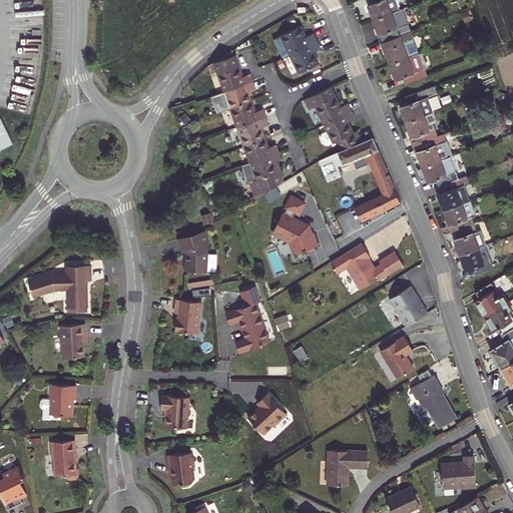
[(373,0),(374,1),(367,4),(373,20),(392,13),(386,0),(373,0)]
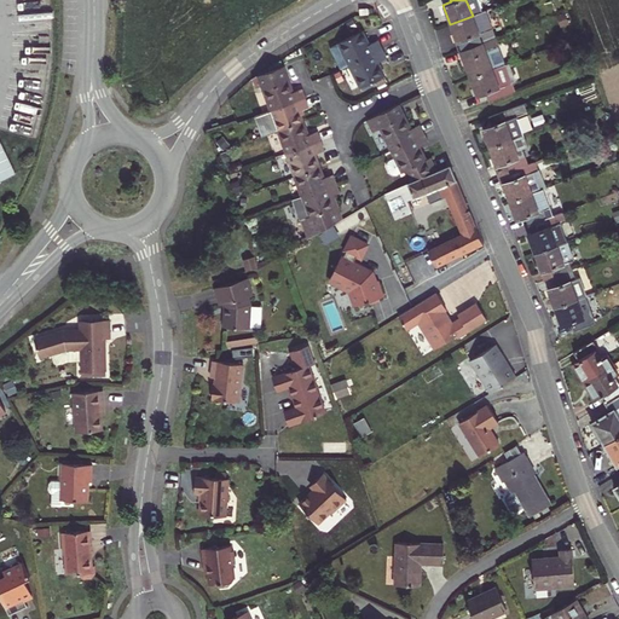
[(458,42),(461,51),(495,38),(485,11),(473,16),(450,24),(457,42),(458,42)]
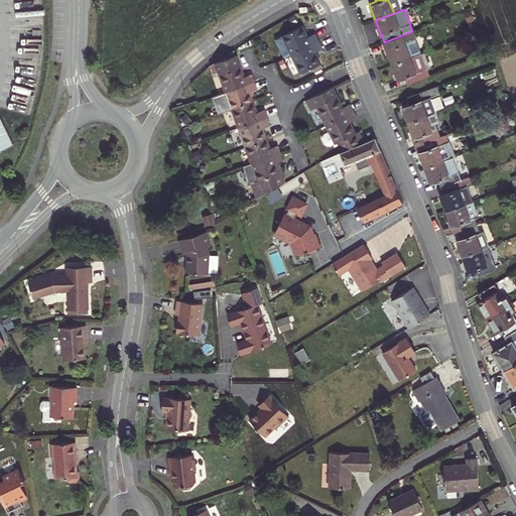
[(465,14),(467,21),(474,19),(471,12),(465,14)]
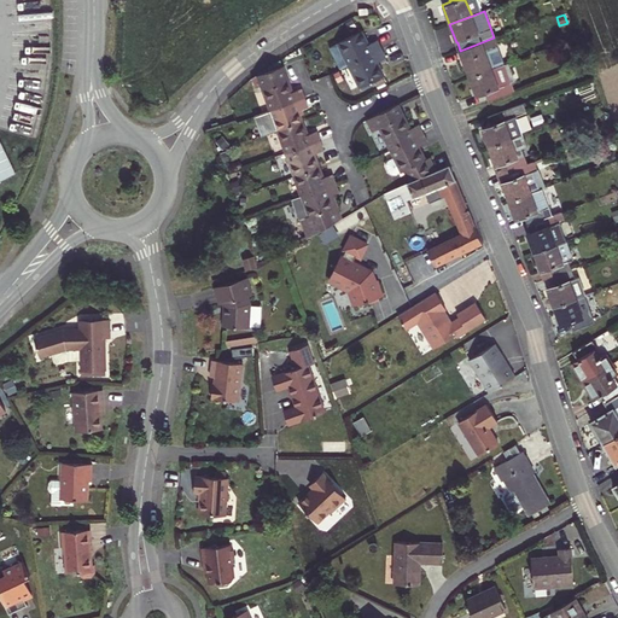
[(338,44),(349,65),(382,50),(378,40),(368,45),(362,31),(338,44)]
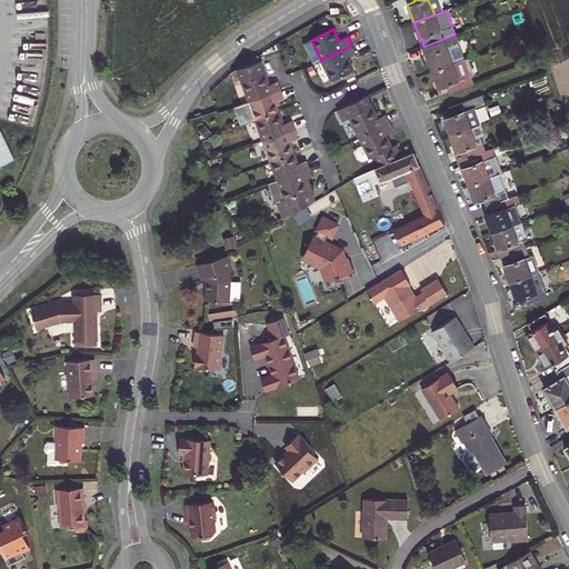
[(427,53),(426,55),(432,71),(452,63),(447,48),(458,43),(455,35),(423,47),(427,53)]
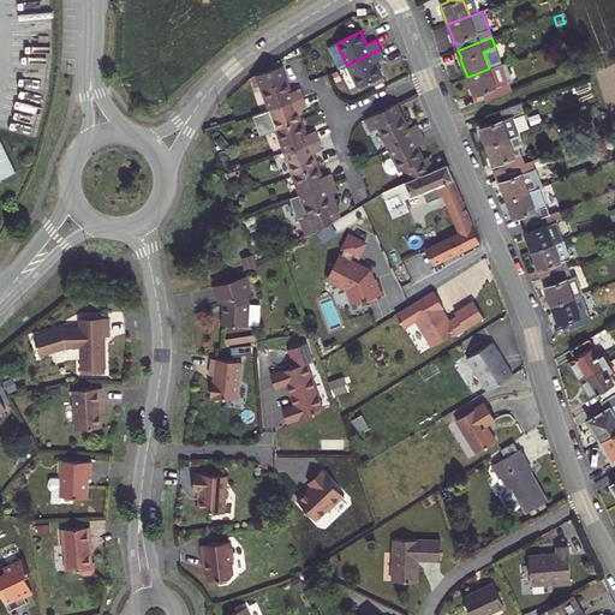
[(502,65),(495,47),(483,52),(489,69),(502,65)]
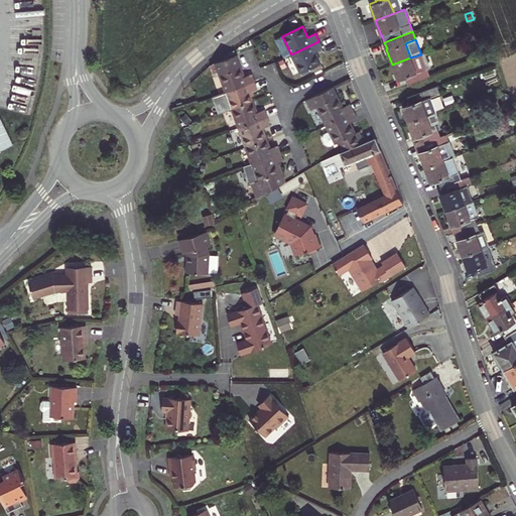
[(291,54),(301,73),(320,63),(315,52),(323,48),(318,41),(291,54)]
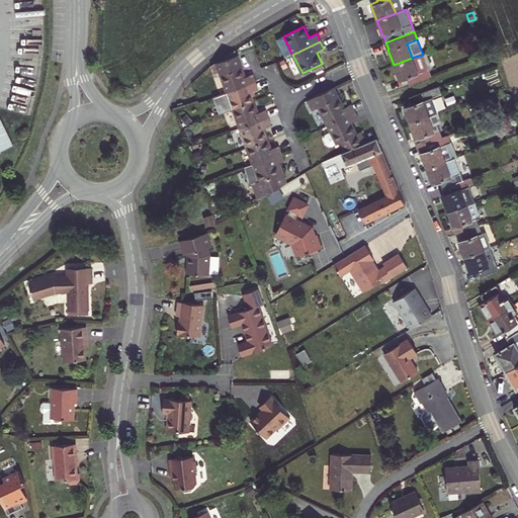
[(407,78),(409,85),(431,77),(423,55),(412,58),(394,65),(400,80),(407,78)]
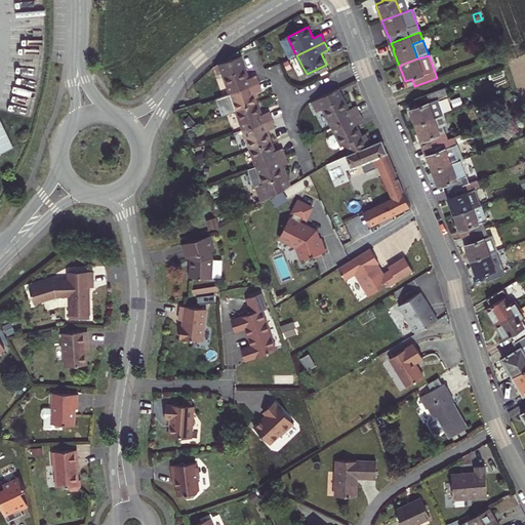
[(255,76),(247,79),(240,56),(218,65),(230,94),(258,84),(255,76)]
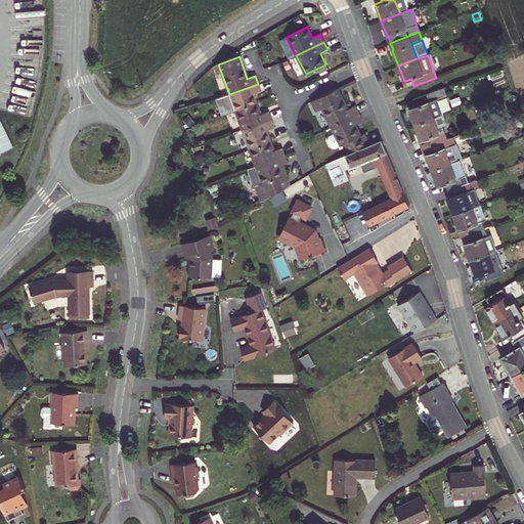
[(261,91),(258,84),(229,94),(235,111),(256,103),(254,98),(253,94),(256,93),(261,91)]
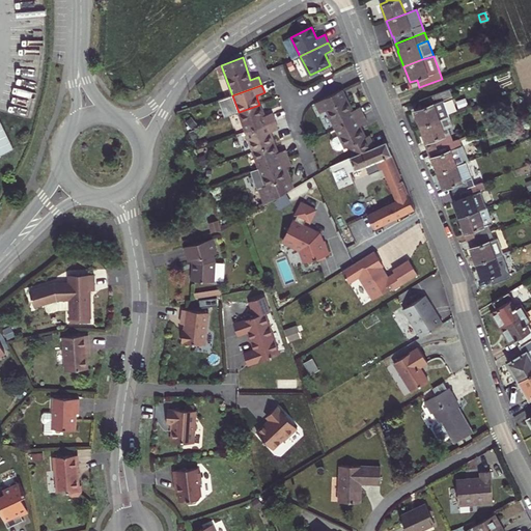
[(415,111),(420,127),(449,115),(444,101),(453,96),(450,89),(419,101),(422,108),(415,111)]
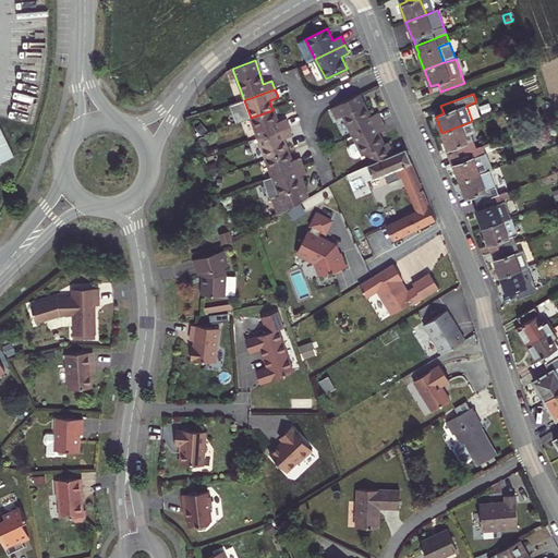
[(342,116),(352,135),(383,121),(378,112),(371,117),(360,95),(330,109),(336,119),(342,116)]
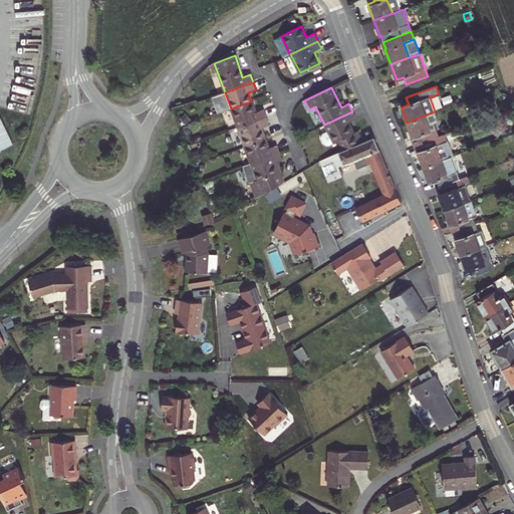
[(266,117),(263,109),(255,112),(251,101),(231,108),(238,127),(266,117)]
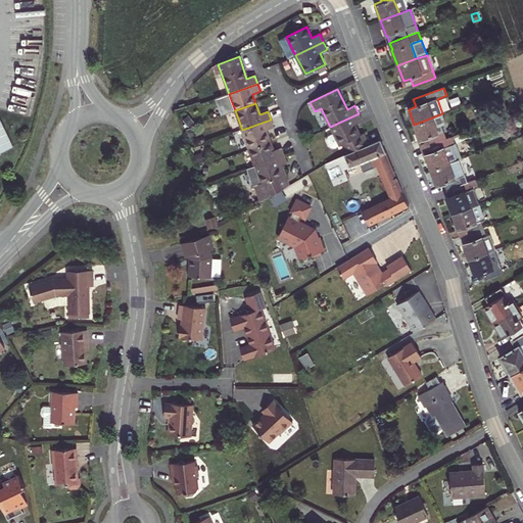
[(364,133),(360,135),(354,125),(362,121),(359,113),(330,127),(334,134),(329,136),(327,138),(327,142),(329,146),(332,148),(335,148),(344,143),(349,153),(369,145),(364,133)]
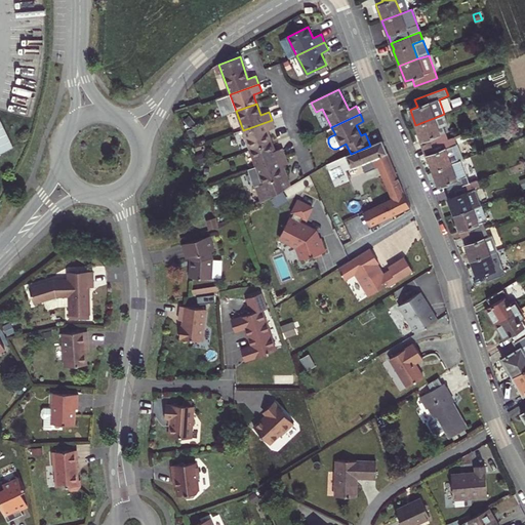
[(415,125),(425,148),(447,139),(442,126),(448,124),(444,114),(415,125)]
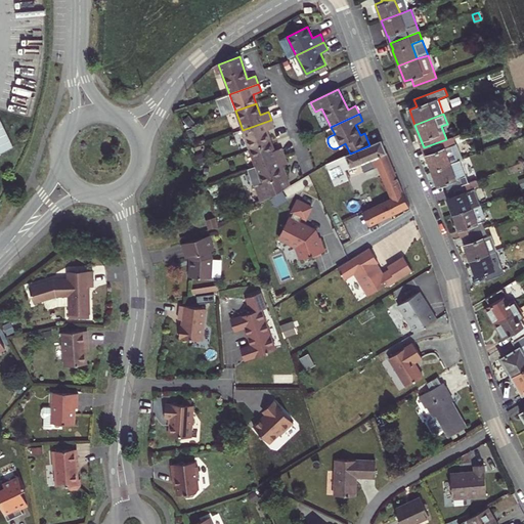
[(0,153),(14,145),(0,119),(0,153)]
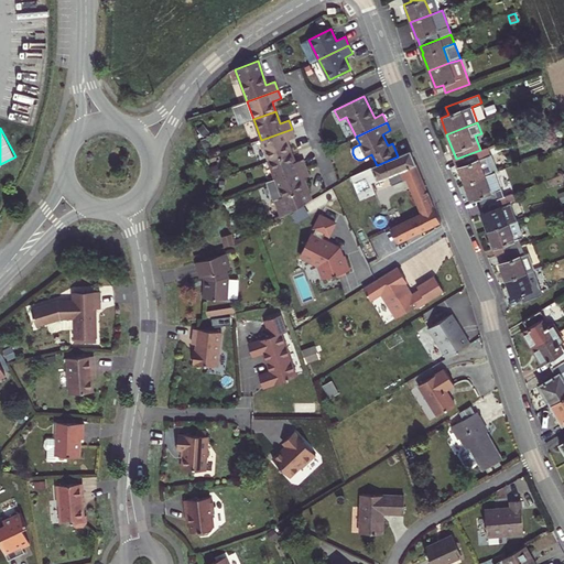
[(269,161),(291,153),(286,141),(295,138),(292,129),(261,140),(269,161)]
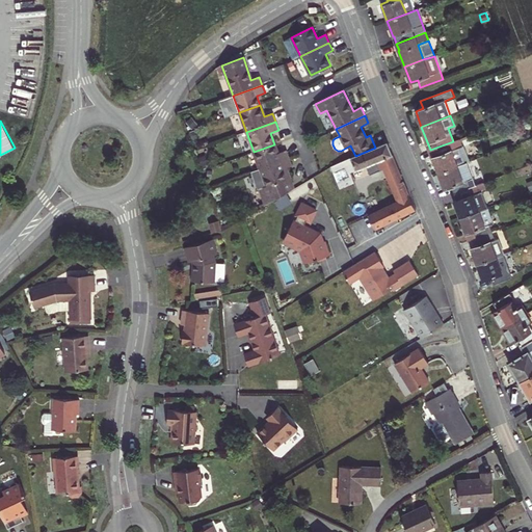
[(430,150),(439,174),(464,163),(459,148),(461,147),(459,139),(453,141),(430,150)]
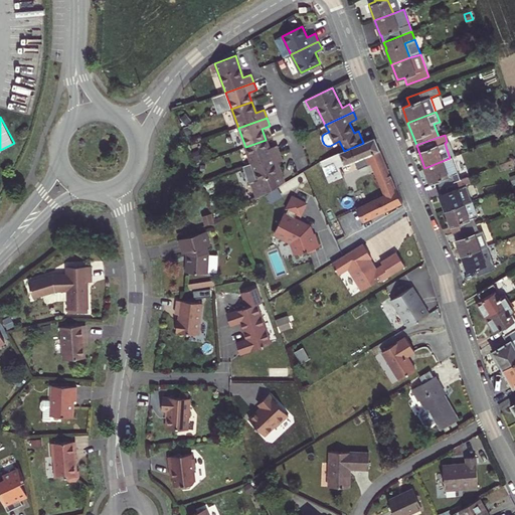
[(343,176),(339,167),(363,157),(367,165),(371,163),(382,158),(374,138),(363,143),(344,151),(322,161),(330,181),(343,176)]
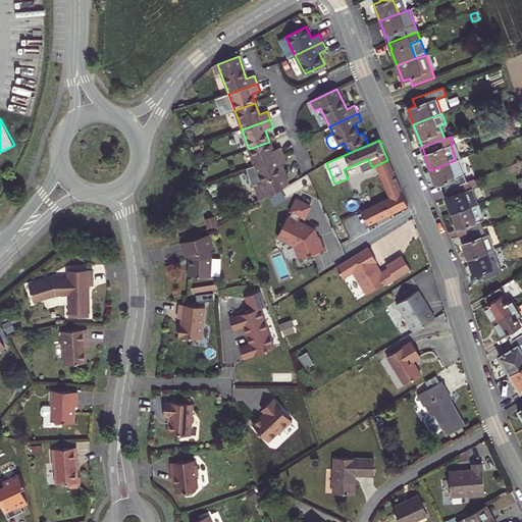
[(249,149),(255,166),(283,155),(280,148),(272,151),(269,142),(249,149)]
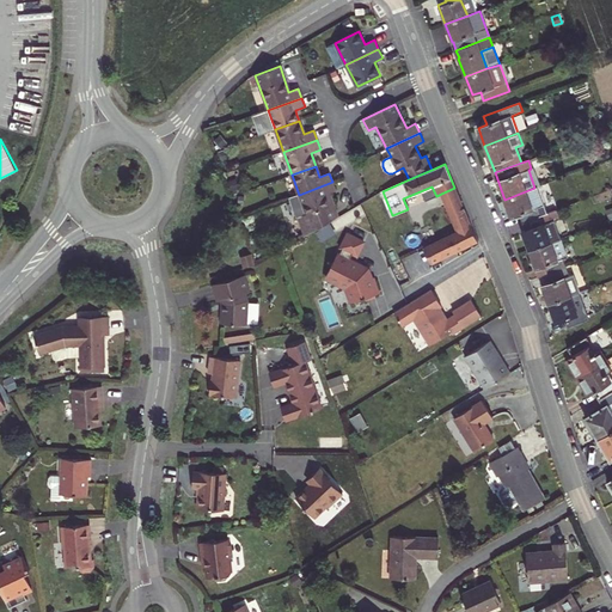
[(528,170),(534,188),(537,187),(540,185),(534,167),(531,169),(528,170)]
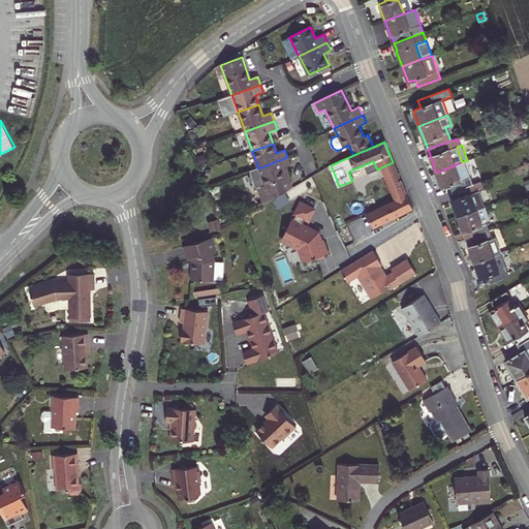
[(256,187),(262,205),(289,189),(282,168),(285,167),(290,165),(287,157),(258,168),(263,185),(256,187)]
